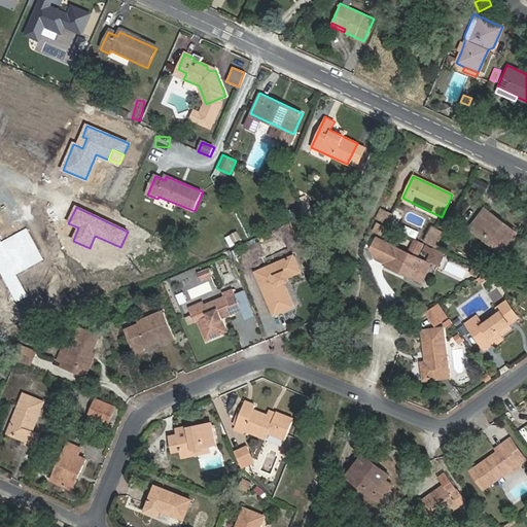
[(297,207),(288,209),(290,217),(300,214),(297,207)]
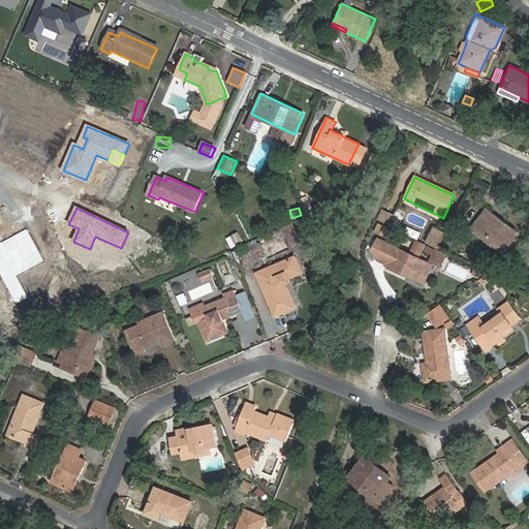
[(471,228),(494,246),(498,242),(480,228),(493,213),(487,209),(471,228)]
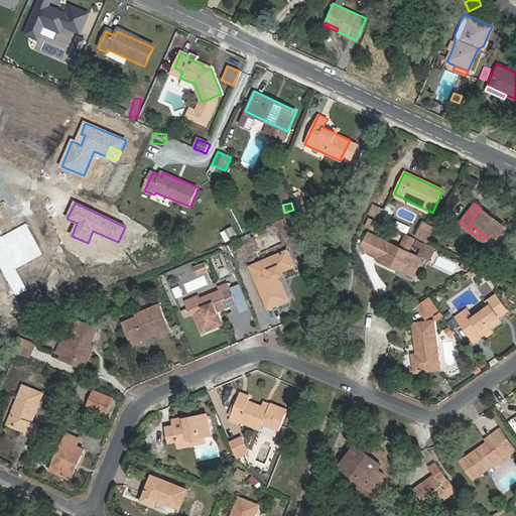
[(372,205),(367,214),(378,219),(382,210),(372,205)]
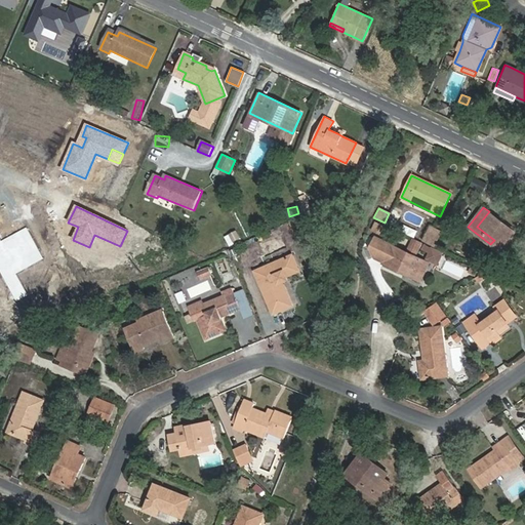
[(494,240),(490,244),(499,251),(515,231),(489,211),(477,227),(494,240)]
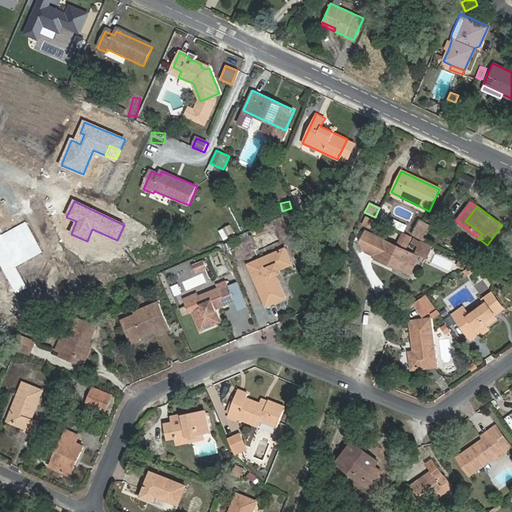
[(362,225),(375,230),(378,224),(365,218),(362,225)]
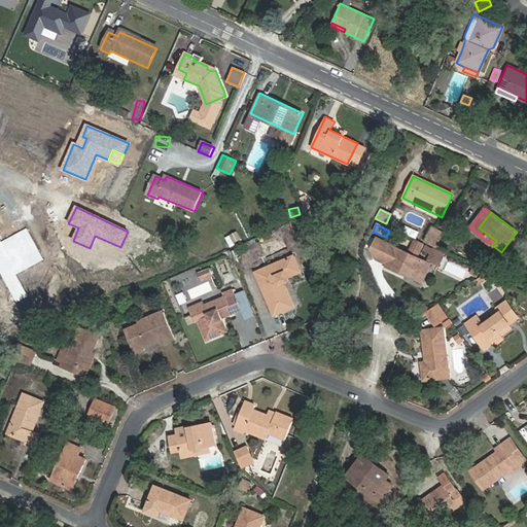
[(26,227),(0,241),(0,273),(14,301),(27,294),(14,273),(42,258),(26,227)]
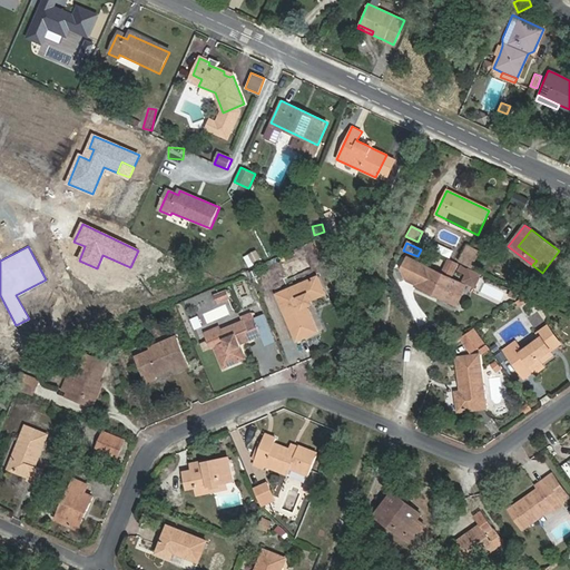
[(248,253),(252,263),(261,259),(257,249),(248,253)]
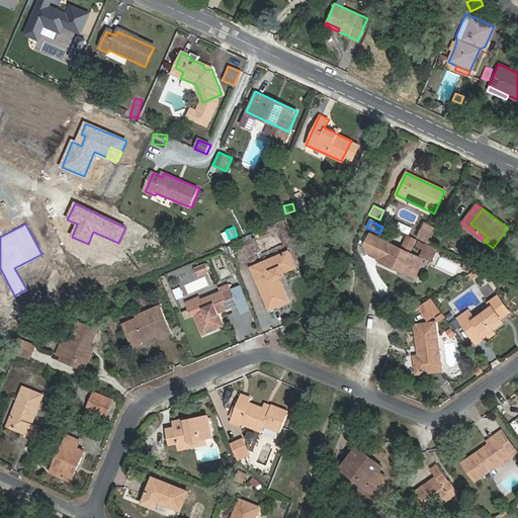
[(429,246),(436,232),(424,227),(418,241),(429,246)]
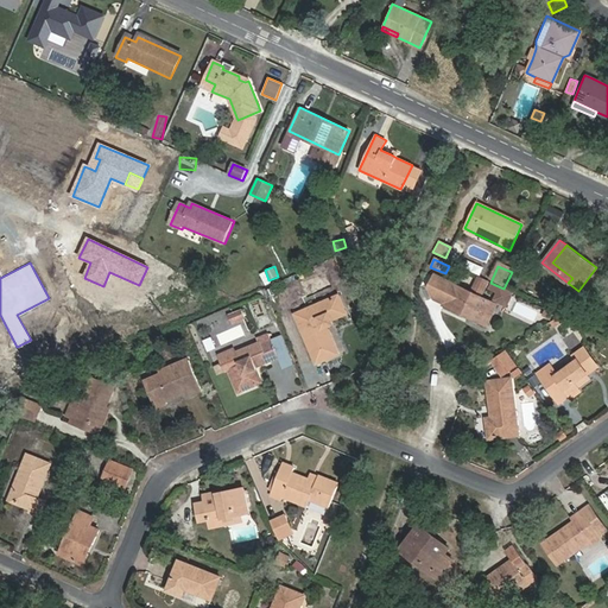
[(486,325),(496,303),(480,296),(487,280),(477,276),(470,291),(453,283),(442,305),(462,315),(463,311),(479,318),(476,322),(486,325)]
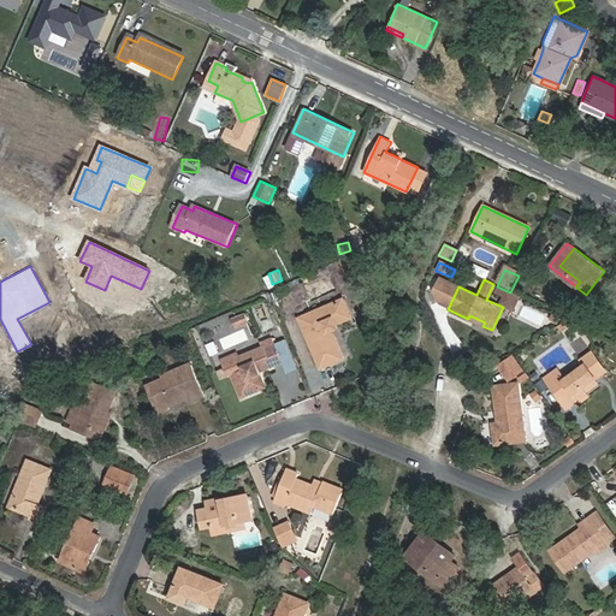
[(342,298),(298,318),(320,368),(342,360),(329,330),(337,326),(336,324),(350,318),(342,298)]
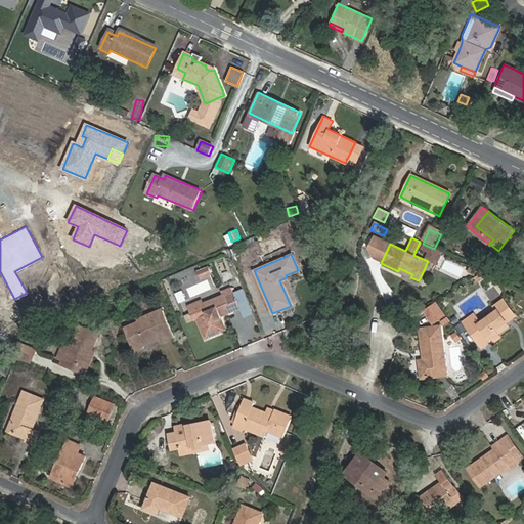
[(216,263),(222,281),(236,277),(230,259),(216,263)]
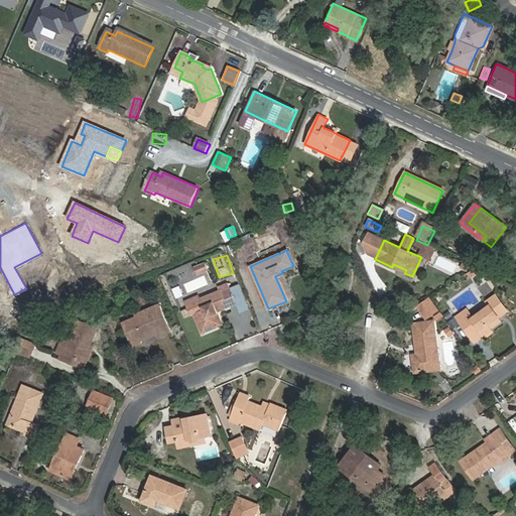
[(199,272),(206,269),(204,264),(197,267),(199,272)]
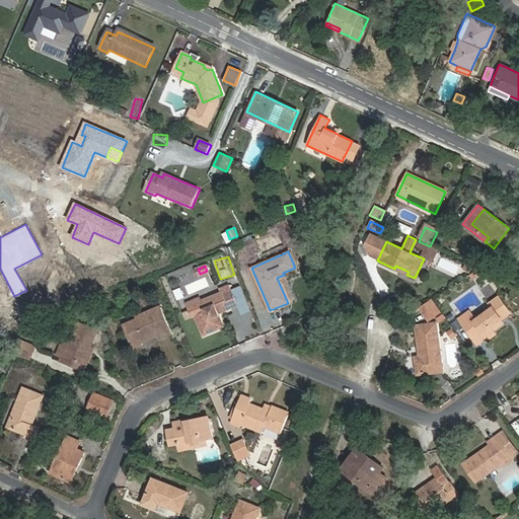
[(409,272),(395,266),(394,269),(406,275),(409,272)]
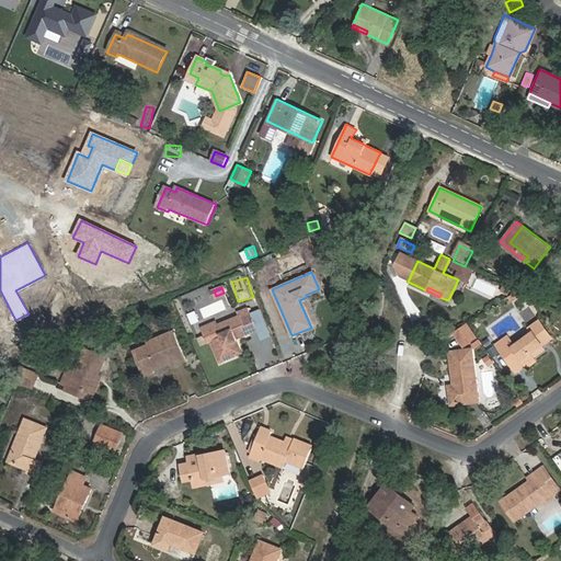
[(183,310),(193,306),(189,296),(179,300),(183,310)]
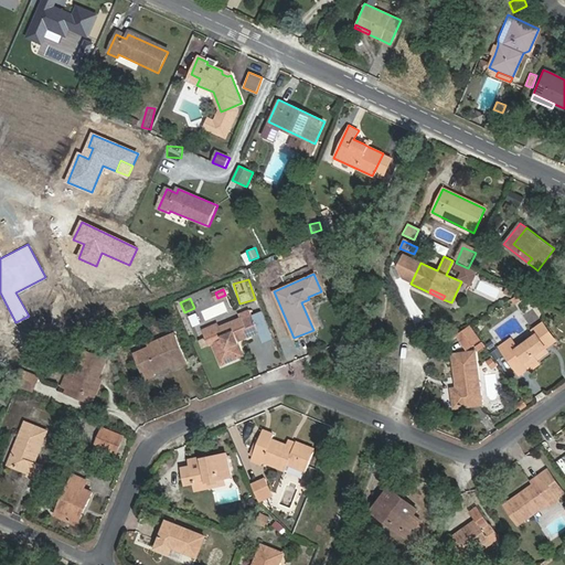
[(243,321),(252,318),(247,310),(238,313),(241,318),(243,321)]
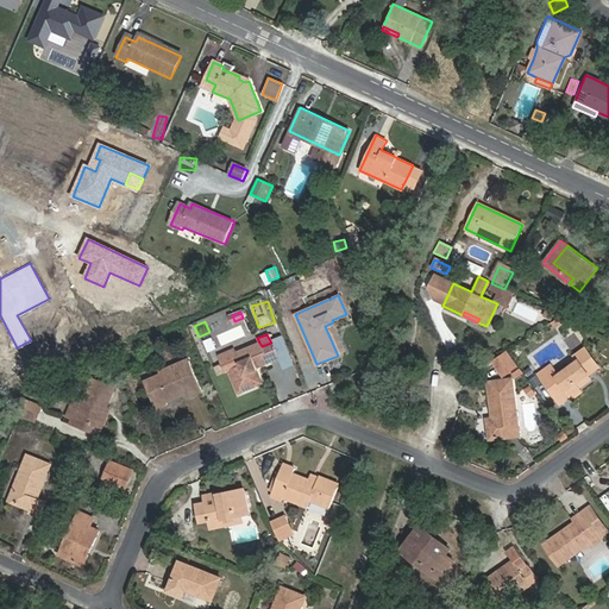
[(257,368),(278,359),(271,343),(262,346),(259,343),(234,353),(233,350),(218,357),(225,372),(228,371),(238,394),(256,387),(251,374),(258,371),(257,368)]
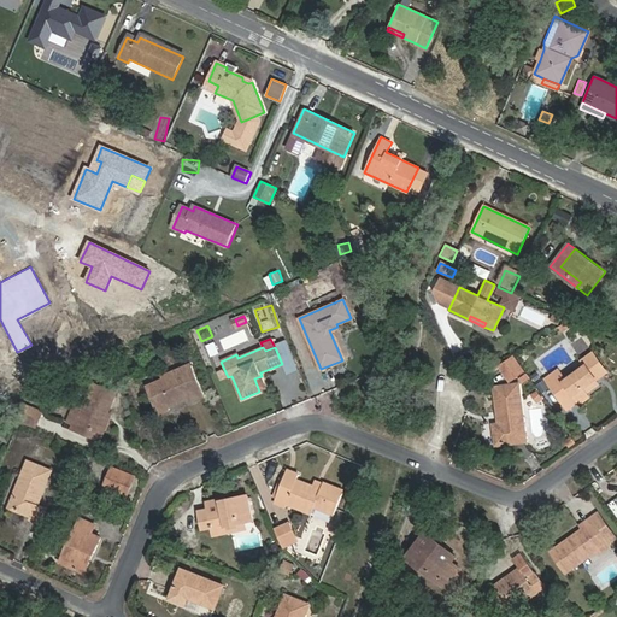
[(582,388),(595,380),(605,372),(592,352),(580,360),(583,365),(565,378),(552,388),(566,409),(577,401),(580,404),(589,398),(586,393),(582,388)]
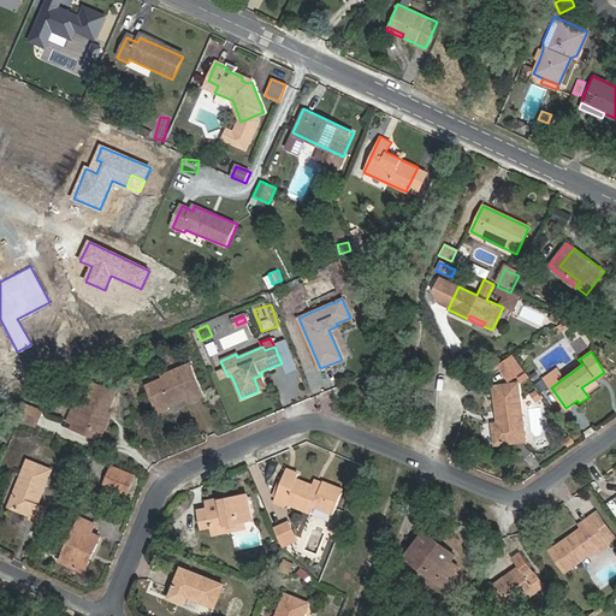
[(513,356),(499,363),(510,379),(523,371),(513,356)]
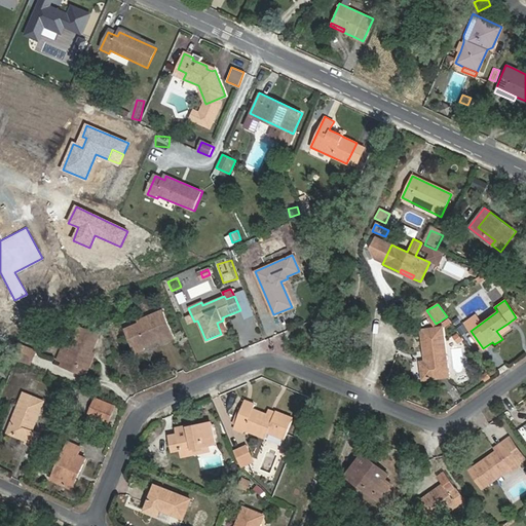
[(162,343),(174,339),(161,310),(138,321),(139,324),(125,329),(136,353),(144,350),(142,346),(160,339),(162,343)]
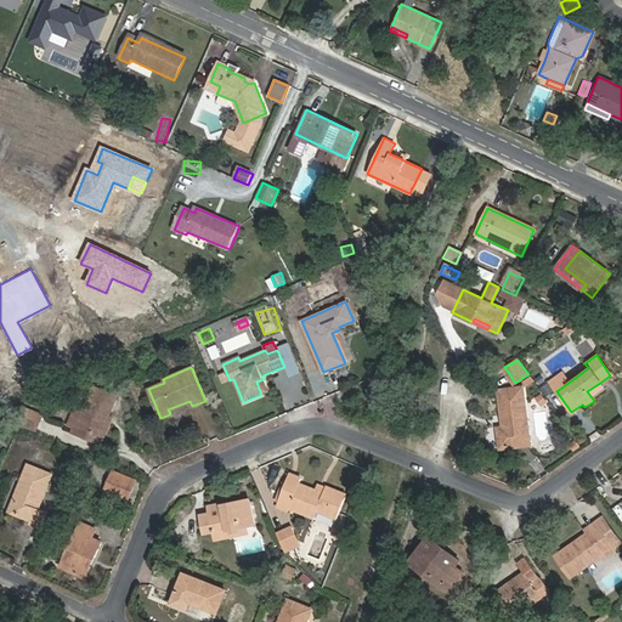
[(550,383),(557,391),(570,382),(564,373),(550,383)]
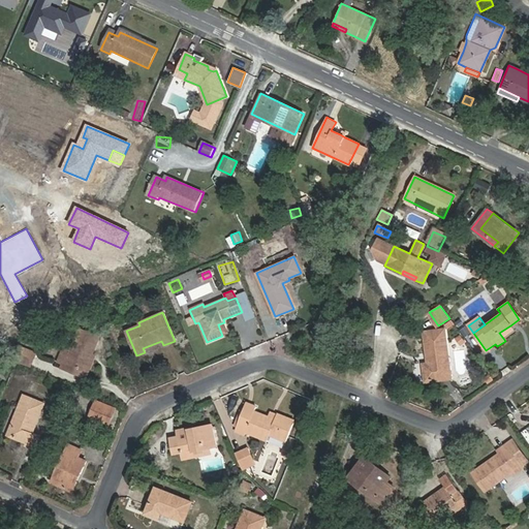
[(222,336),(228,333),(224,322),(218,324),(222,336)]
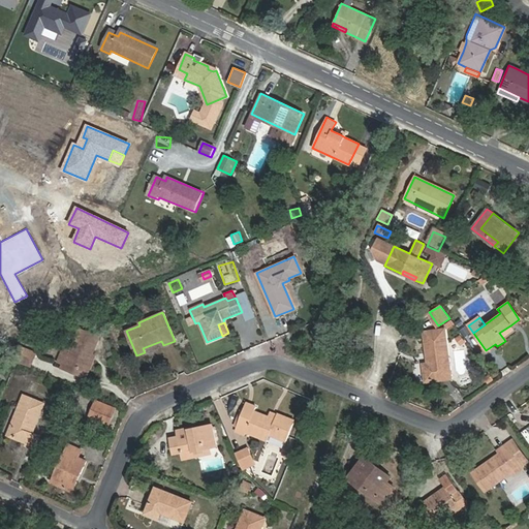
[(514,330),(510,325),(499,333),(502,337),(514,330)]
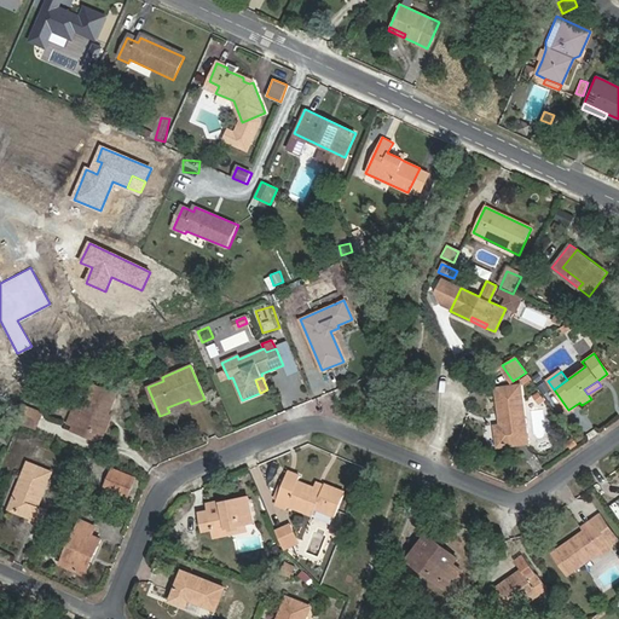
[(77,423),(100,432),(116,394),(92,385),(82,409),(75,405),(67,423),(76,426),(77,423)]
